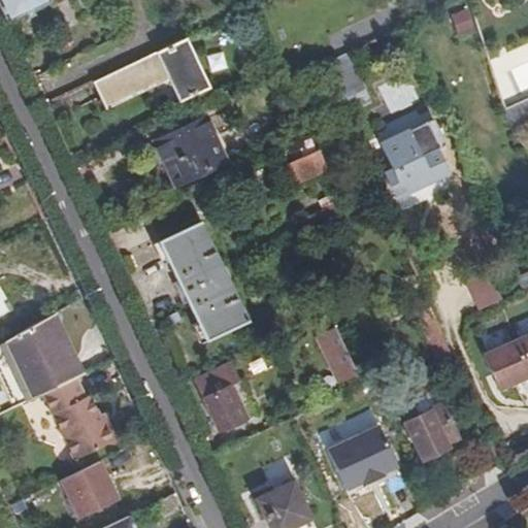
[(0,0),(0,6),(8,24),(47,5),(51,8),(68,0),(0,0)]
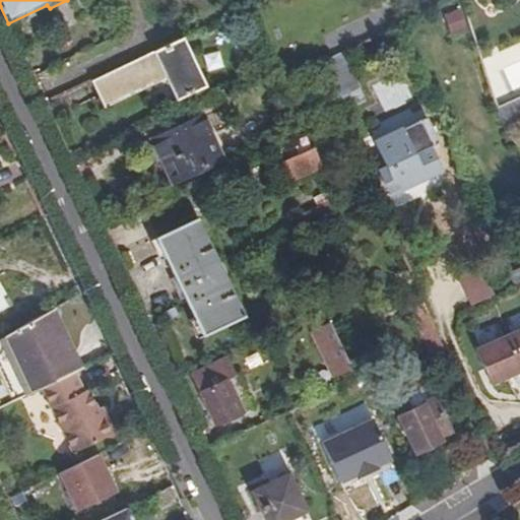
[(444,14),(450,34),(467,27),(460,8),(444,14)]
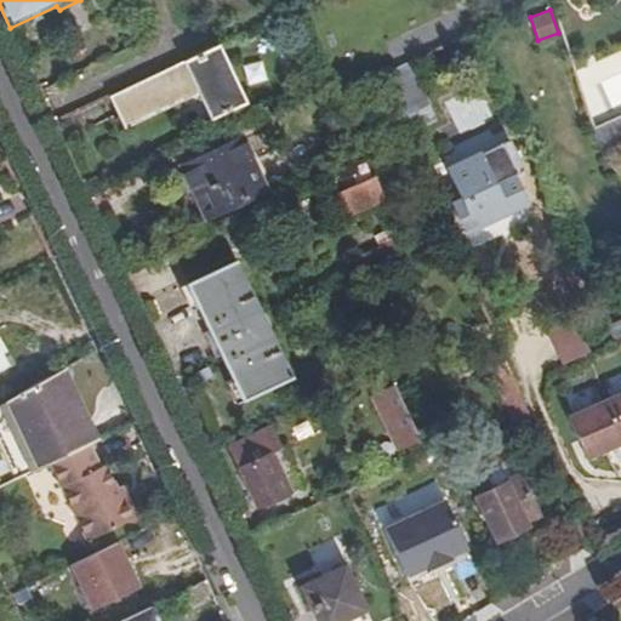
[(218,45),(110,97),(125,129),(199,92),(211,119),(246,102),(218,45)]
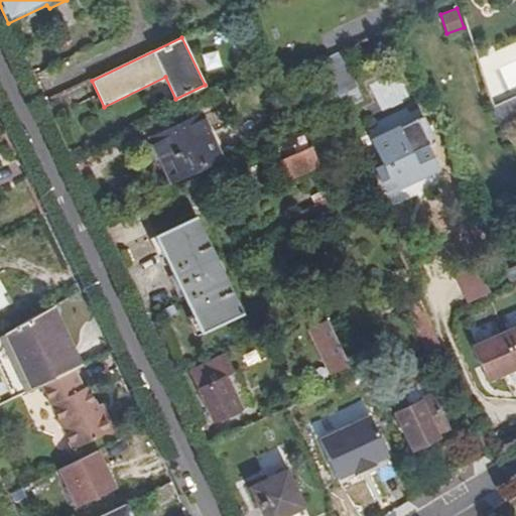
[(334,53),(319,61),(331,88),(346,81),(334,53)]
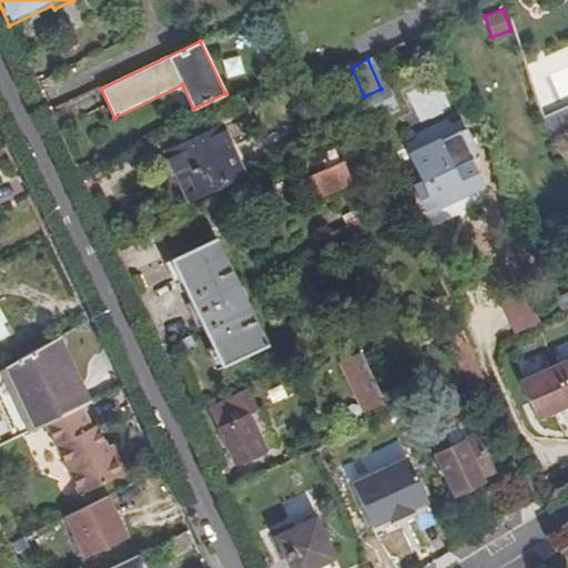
[(364,97),(367,103),(383,97),(381,89),(364,97)]
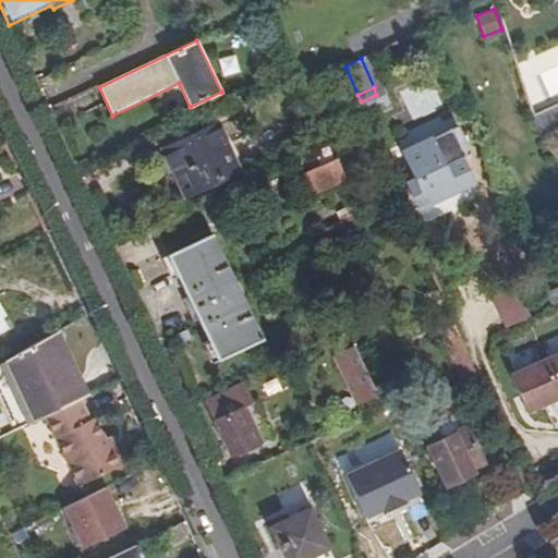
[(557,123),(557,106),(535,117),(541,134),(557,123)]
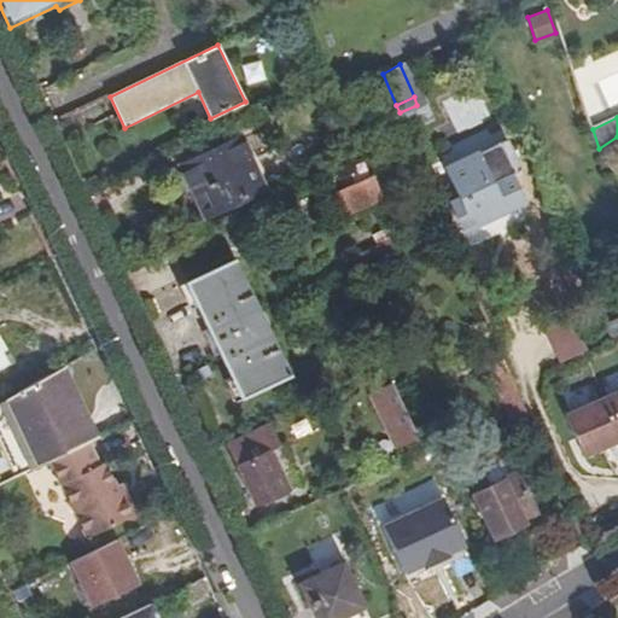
[(525,168),(511,139),(453,167),(465,197),(456,202),(468,229),(528,200),(514,173),(525,168)]
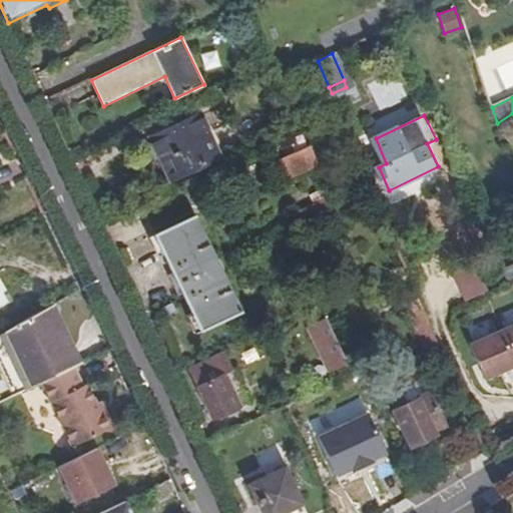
[(219,157),(199,117),(149,139),(168,180),(219,157)]
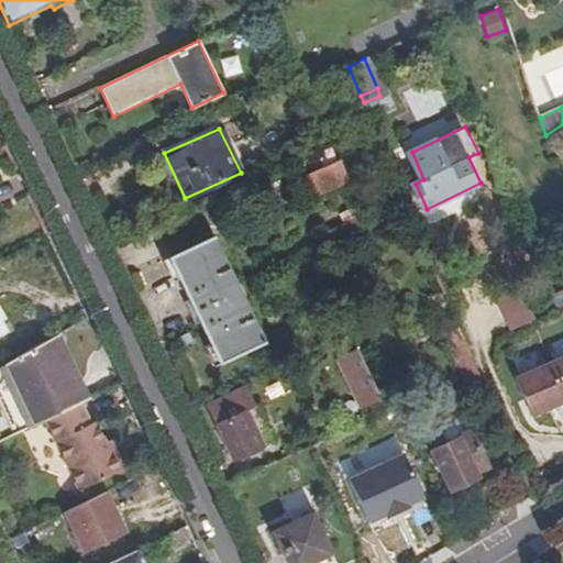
[(315,196),(348,180),(338,159),(305,173),(315,196)]
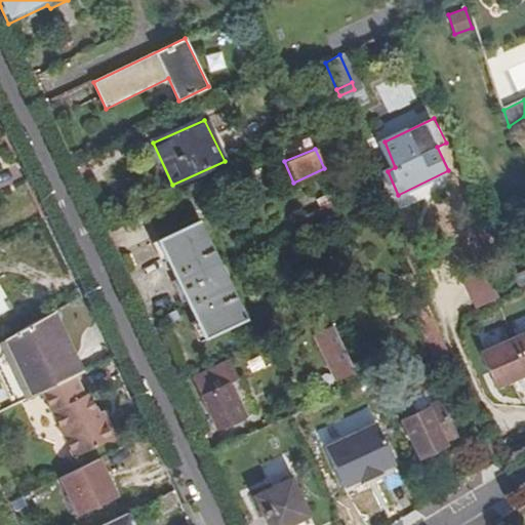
[(316,198),(322,210),(336,203),(337,203),(330,191),(316,198)]
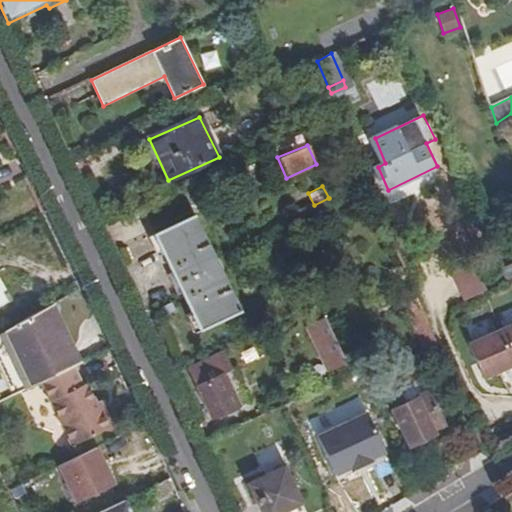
[(333,210),(328,198),(314,205),(313,205),(320,218),(333,210)]
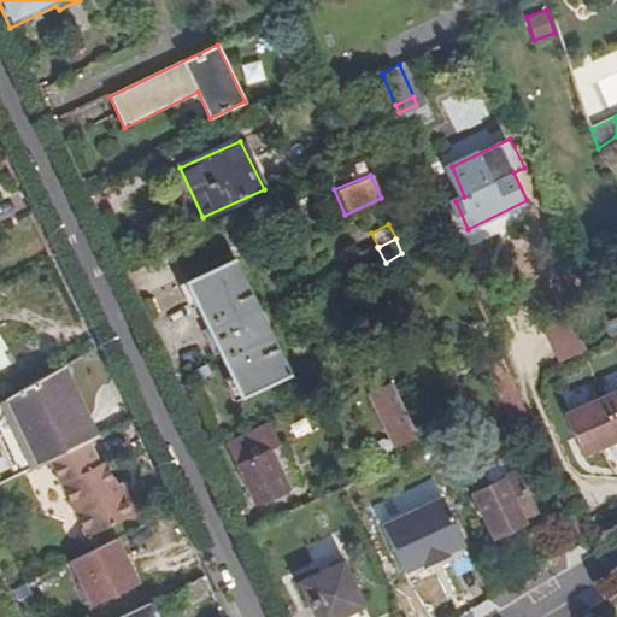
[(289,376),(234,259),(184,283),(241,399),(289,376)]
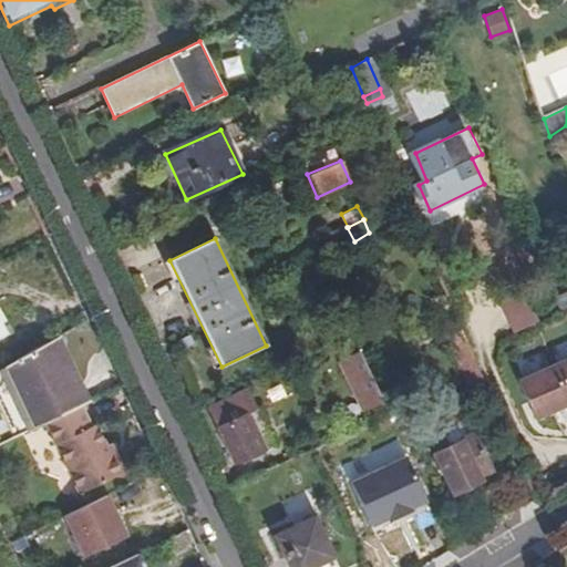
[(516,292),(496,302),(511,333),(531,325),(516,292)]
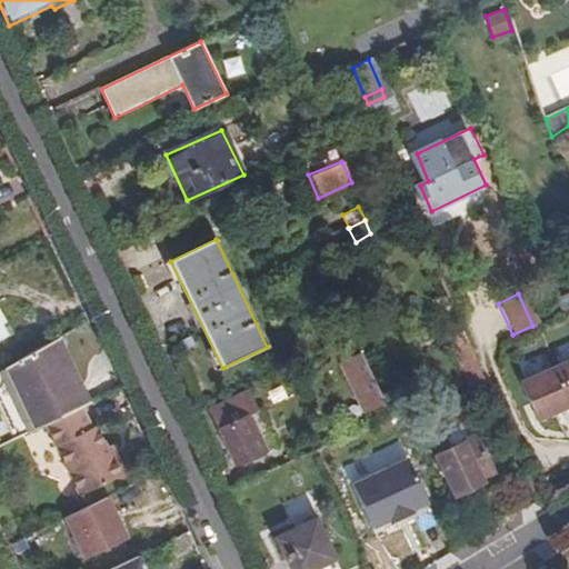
[(453,328),(461,325),(453,306),(446,310),(453,328)]
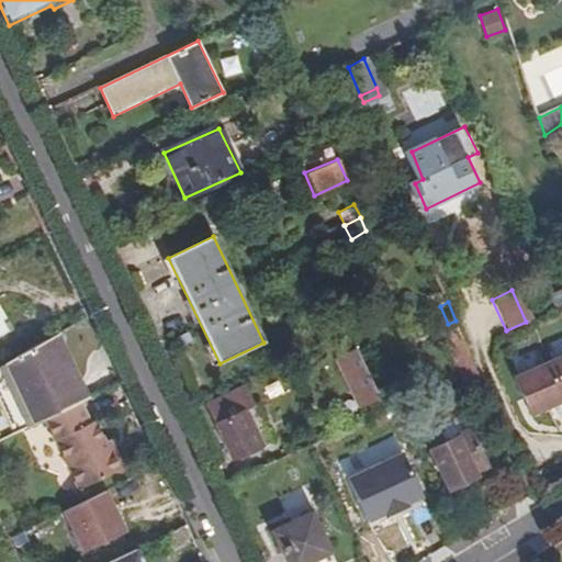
[(0,307),(0,336),(12,330),(0,307)]
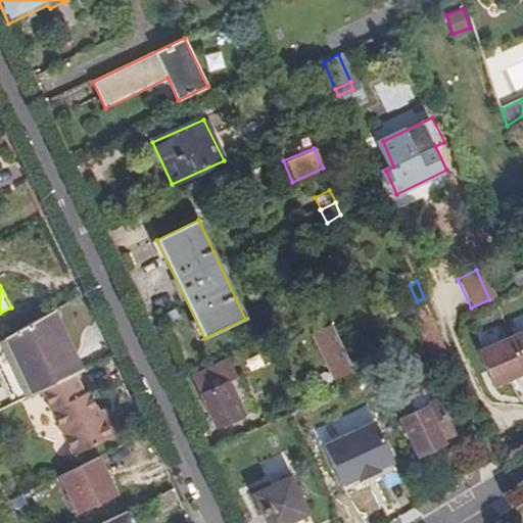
[(81,372),(54,313),(0,342),(0,375),(13,405),(42,390),(75,374),(81,372)]
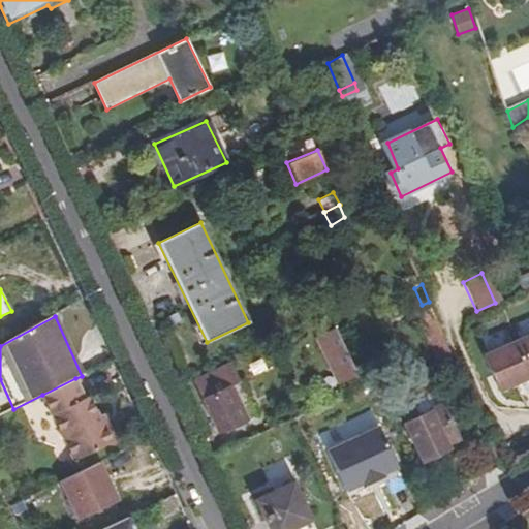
[(341,383),(358,375),(335,330),(319,338),(341,383)]
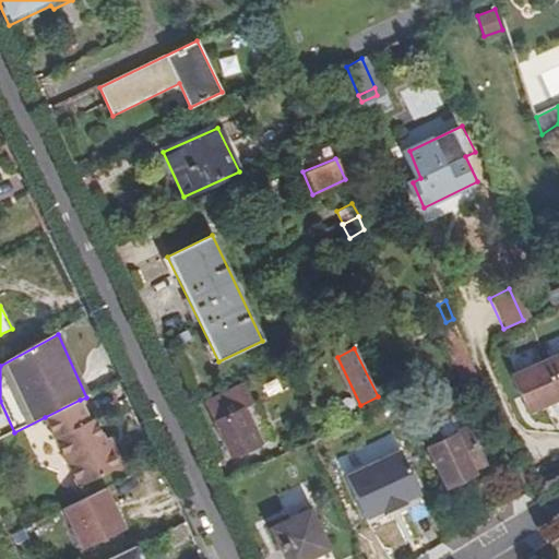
[(528,415),(558,402),(558,358),(512,378),(528,415)]
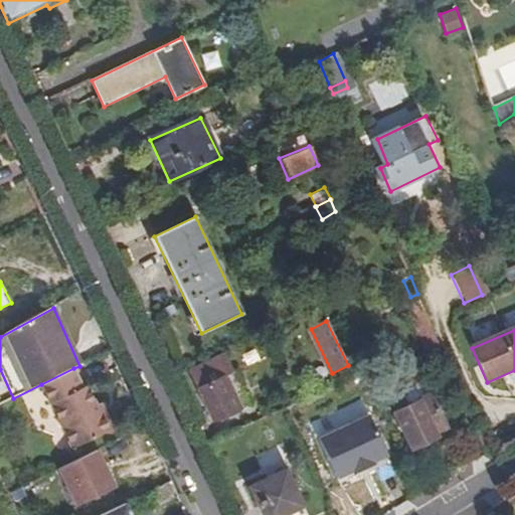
[(242,390),(225,355),(190,371),(214,420),(241,408),(235,394),(242,390)]
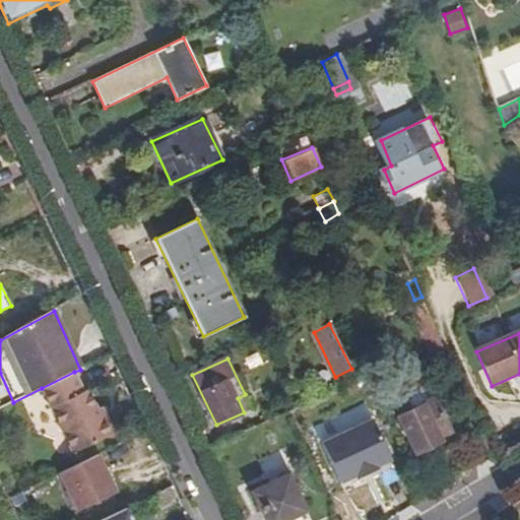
[(451,385),(457,382),(450,365),(443,367),(451,385)]
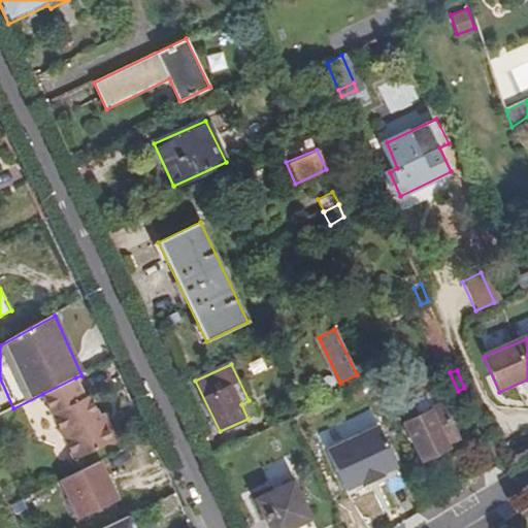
[(86,397),(75,377),(42,394),(73,459),(111,440),(113,435),(109,427),(103,426),(89,396),(86,397)]
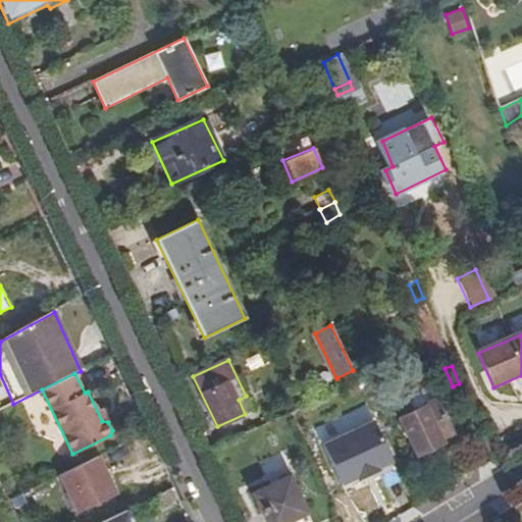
[(436,400),(435,401),(430,390),(425,388),(406,397),(410,405),(401,409),(403,416),(401,417),(417,453),(454,435),(436,400)]
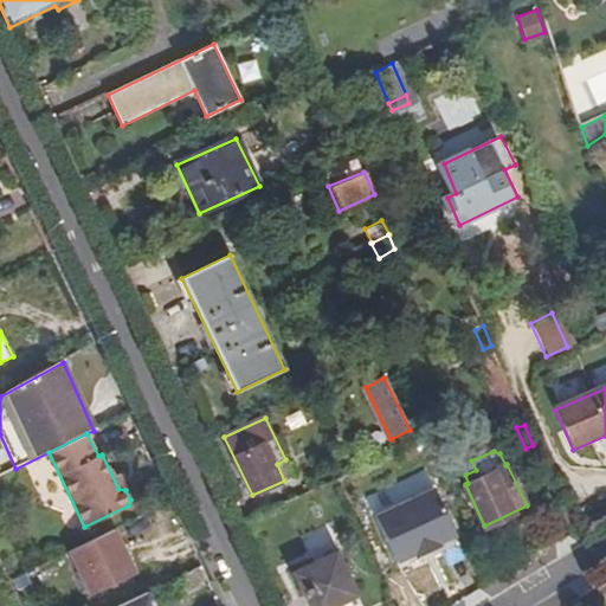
[(362,498),(369,513),(425,487),(419,472),(362,498)]
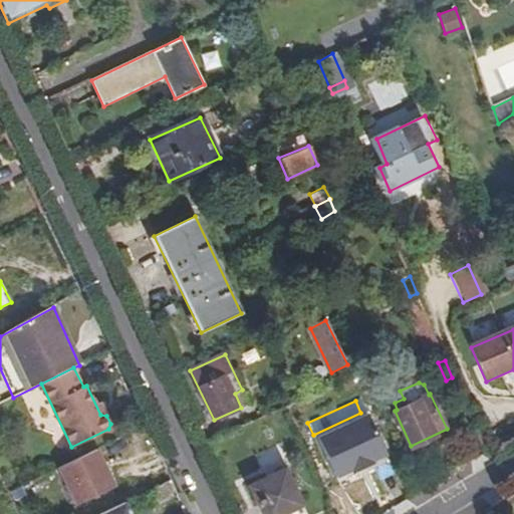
[(389,456),(370,418),(322,441),(339,479),(354,472),(373,463),(389,456)]
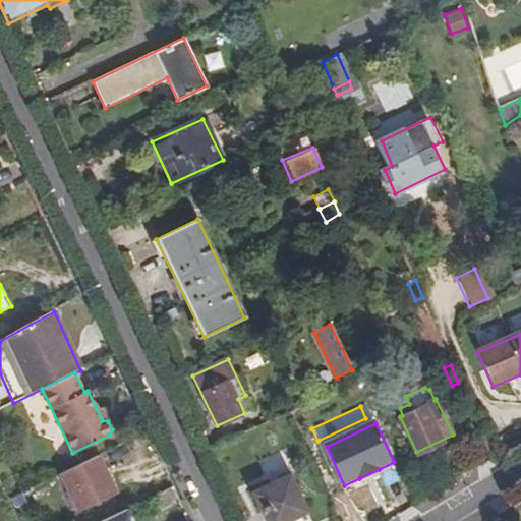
[(60,473),(77,511),(117,494),(99,455),(60,473)]
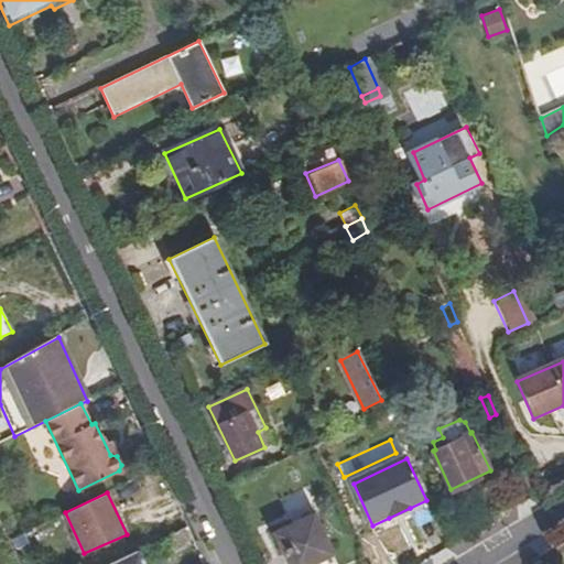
[(411,510),(410,508),(389,518),(390,520),(411,510)]
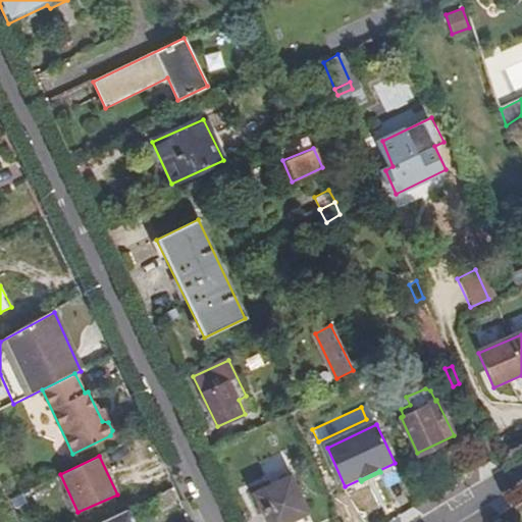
[(309,521),(288,477),(254,494),(267,521),(309,521)]
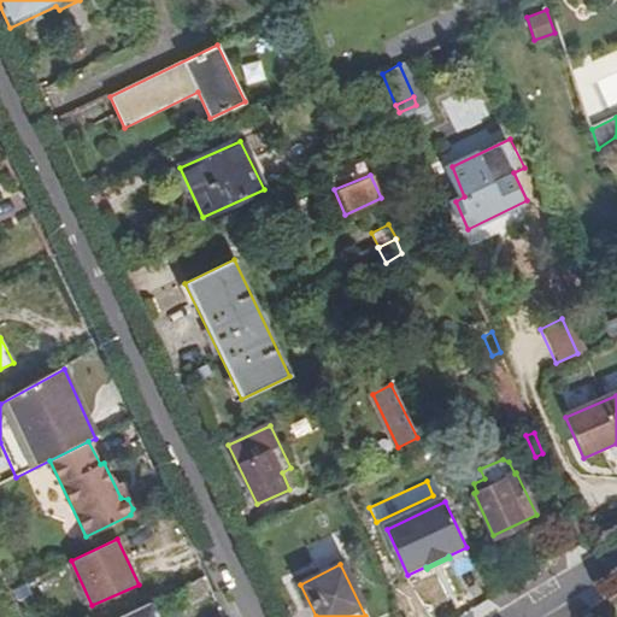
[(122,616),(157,616),(151,604),(122,616)]
